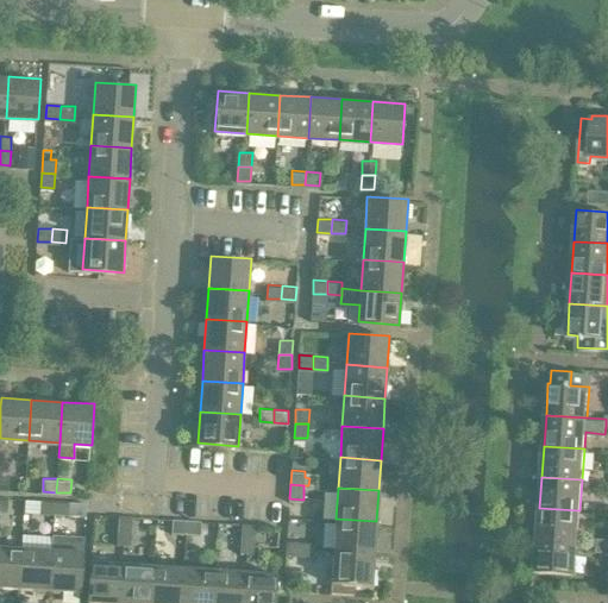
[(41,512),(55,513),(56,498),(42,498),(41,512)]
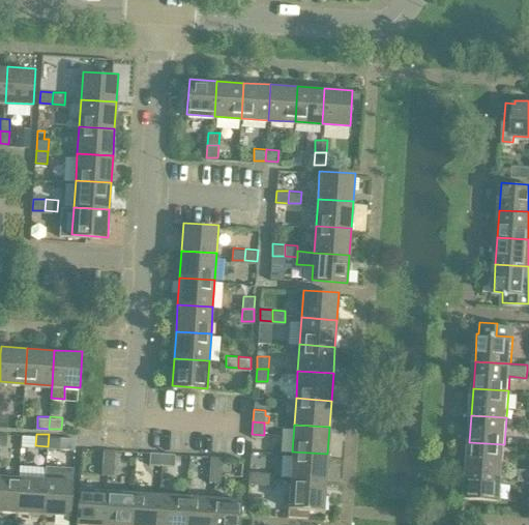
[(49,434),(48,446),(60,446),(61,435),(49,434)]
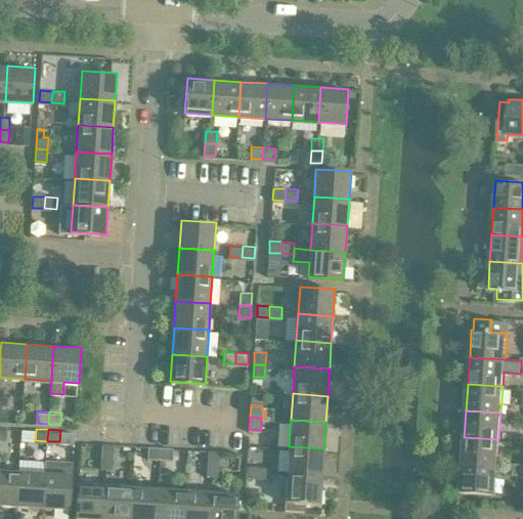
[(464,437),(463,464),(497,466),(498,439),(464,437)]
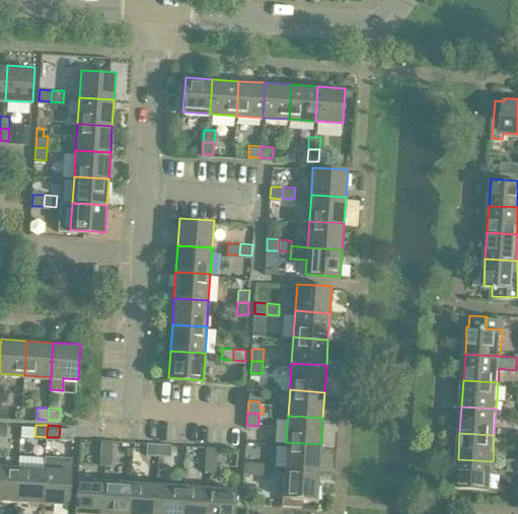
[(101,438),(100,450),(112,451),(113,439),(101,438)]
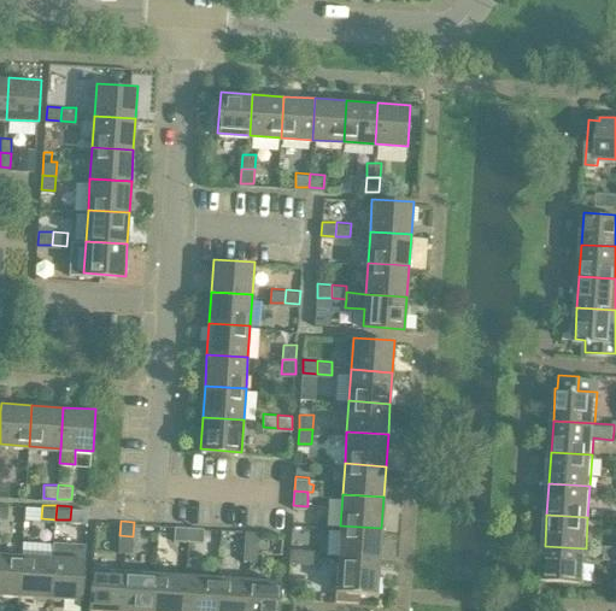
[(174,538),(188,539),(189,526),(175,524),(174,538)]
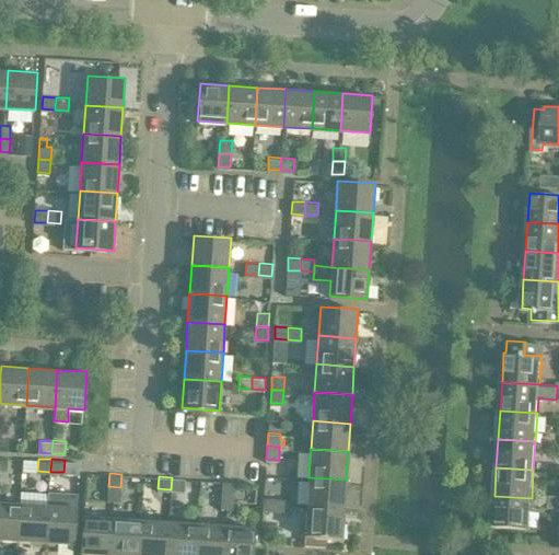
[(172,477),(171,489),(185,490),(185,478),(172,477)]
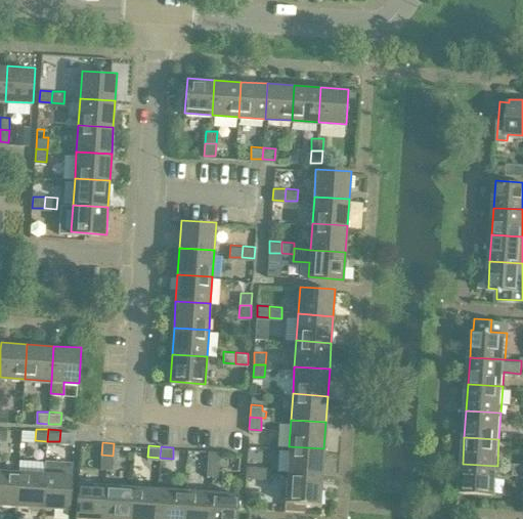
[(289,446),(288,473),(322,475),(323,448),(289,446)]
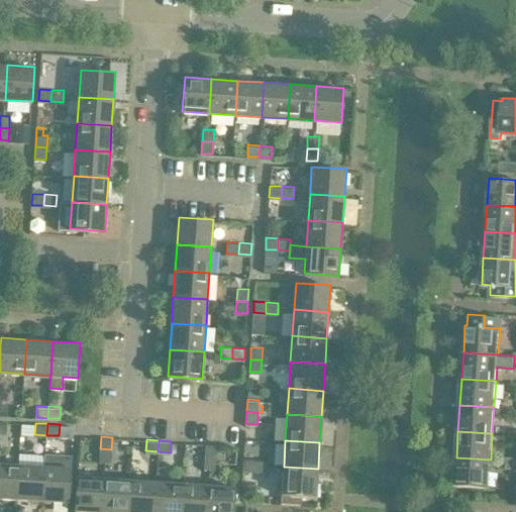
[(206,443),(205,455),(216,456),(217,444),(206,443)]
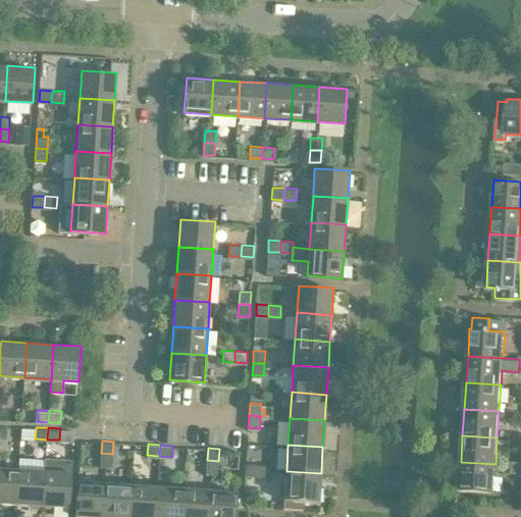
[(112,454),(101,453),(100,465),(112,466),(112,454)]
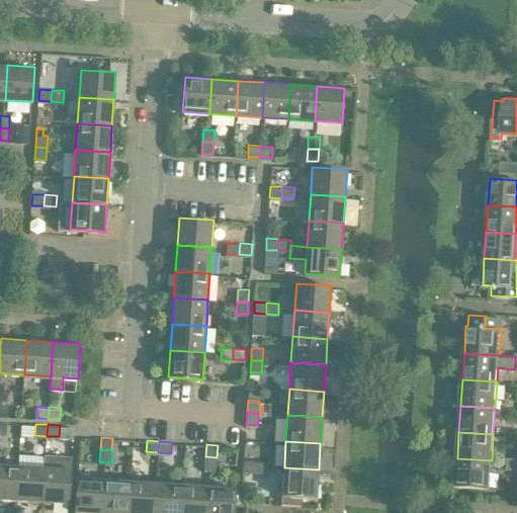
[(217,457),(205,456),(204,468),(216,469),(217,457)]
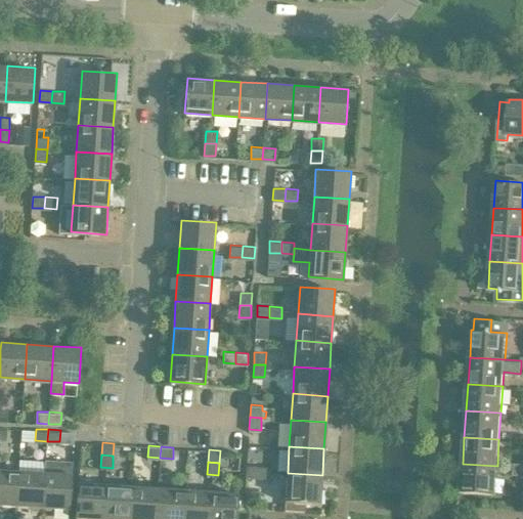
[(514,473),(522,473),(522,462),(514,462),(514,473)]
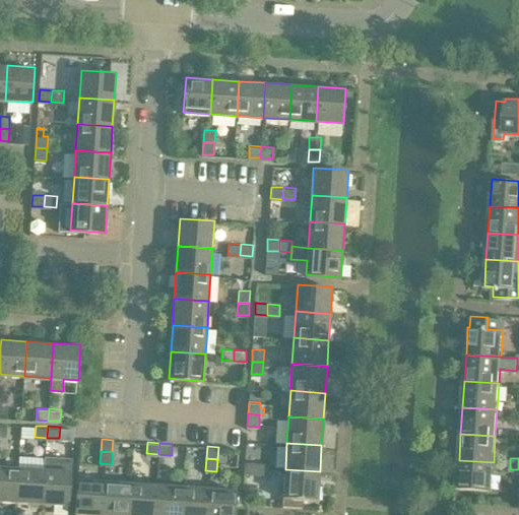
[(494,462),(459,460),(457,488),(492,490),(494,462)]
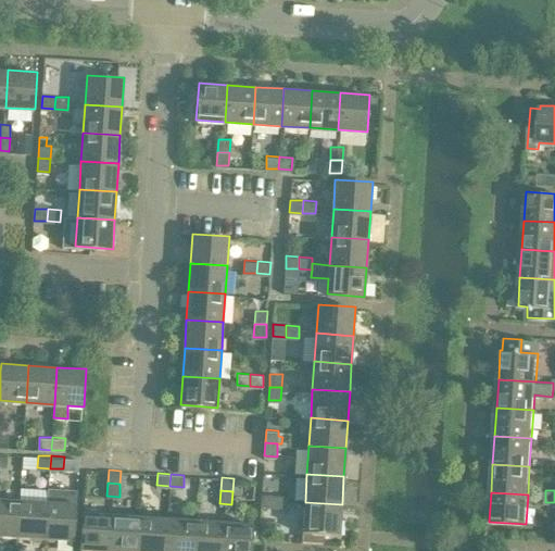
[(261,505),(274,506),(275,495),(262,493),(261,505)]
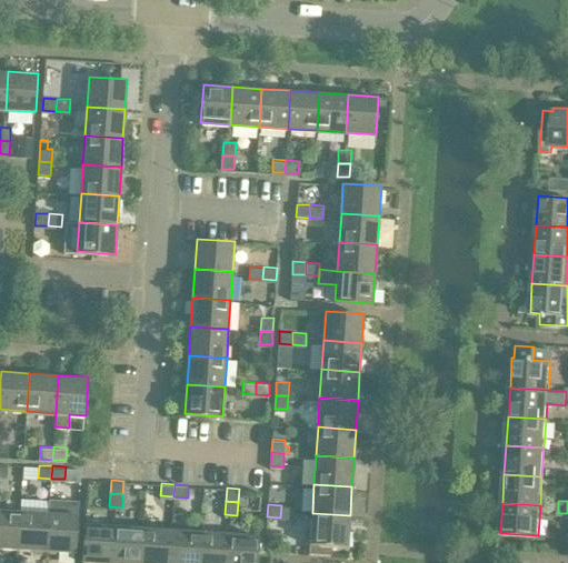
[(281,505),(280,518),(294,519),(295,505),(281,505)]
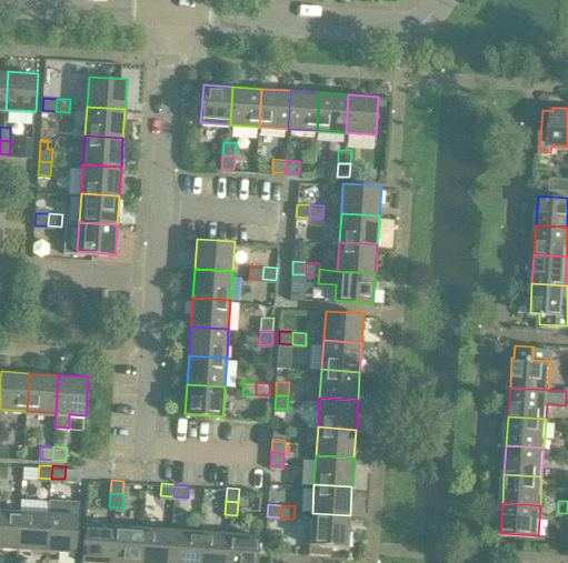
[(0,546),(18,548),(20,510),(0,508),(0,546)]
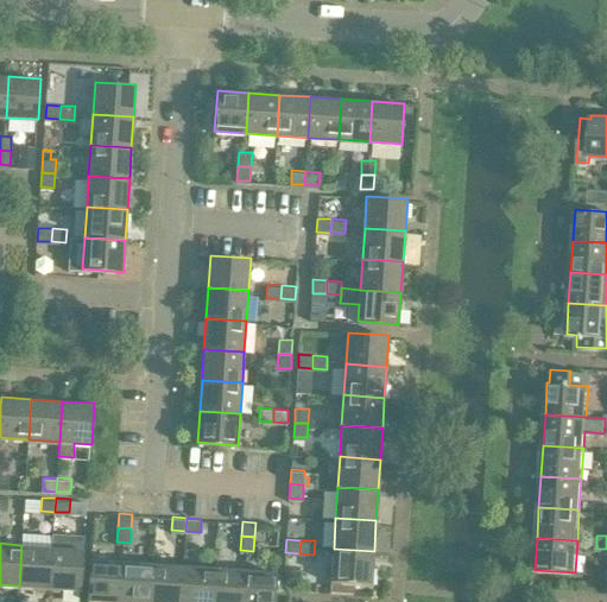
[(19,585),(50,588),(52,547),(21,545),(19,585)]
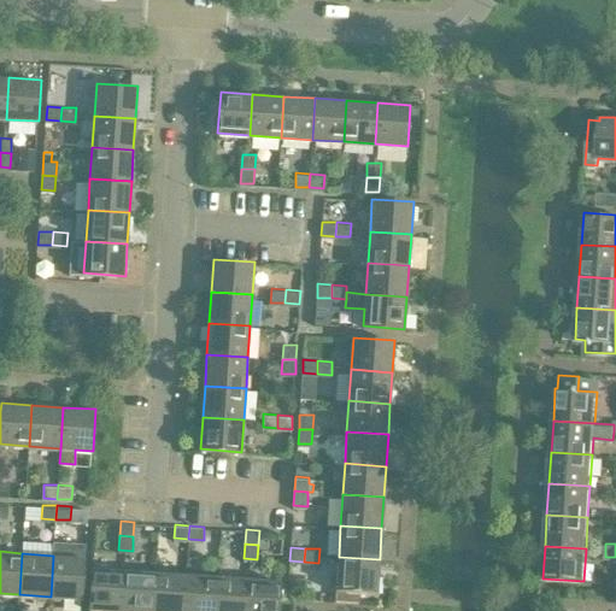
[(53,556),(51,597),(82,599),(86,557),(53,556)]
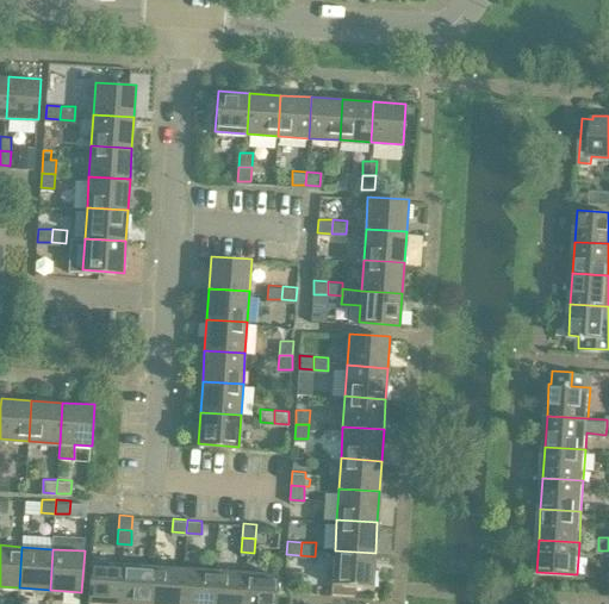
[(376,553),(335,550),(333,583),(331,592),(355,593),(355,584),(373,585),(376,553)]
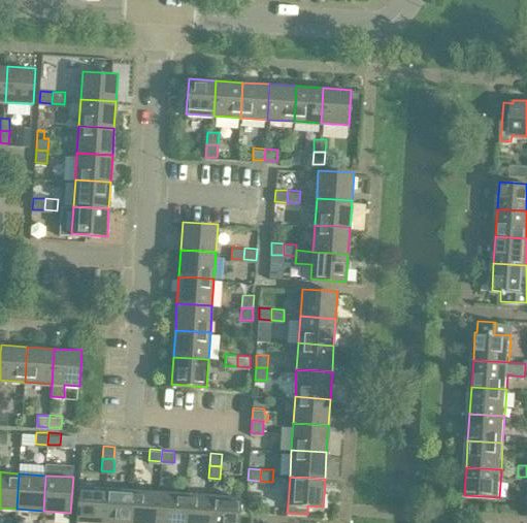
[(76,521),(103,522),(106,487),(78,486),(76,521)]
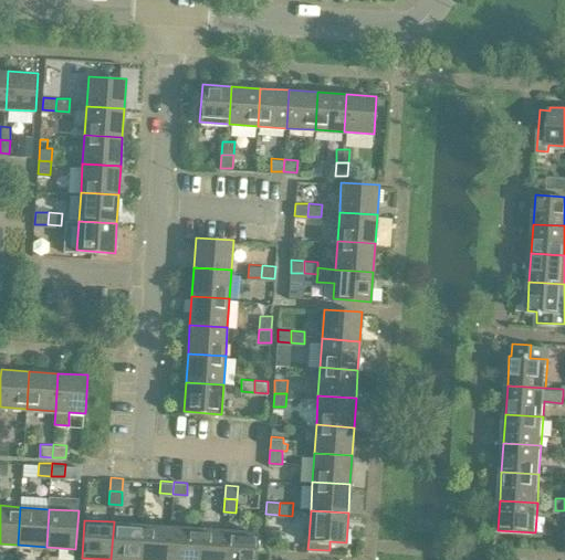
[(111,559),(116,559),(139,559),(143,524),(114,521),(111,559)]
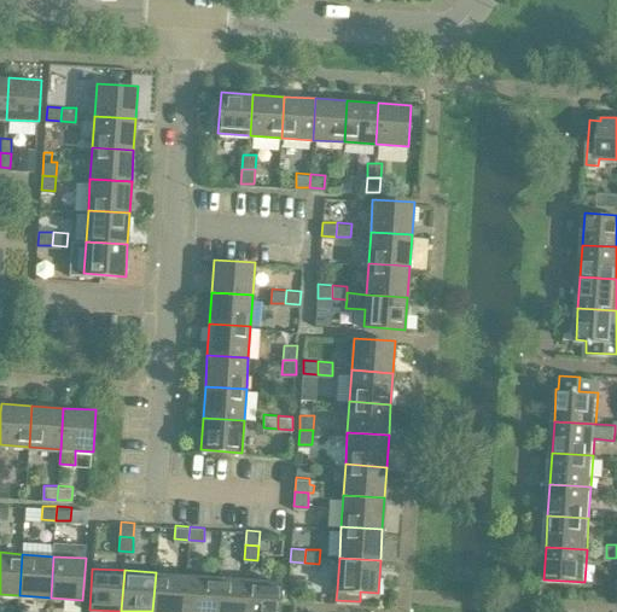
[(152,611),(184,611),(187,575),(156,572),(152,611)]
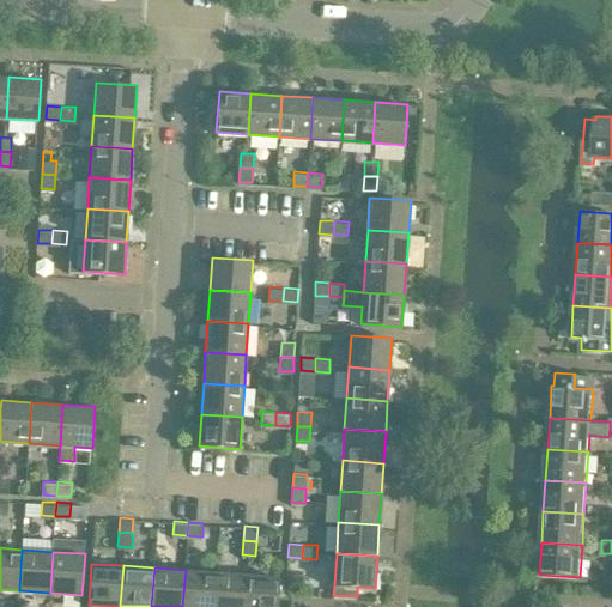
[(182,606),(213,606),(217,572),(186,570),(182,606)]
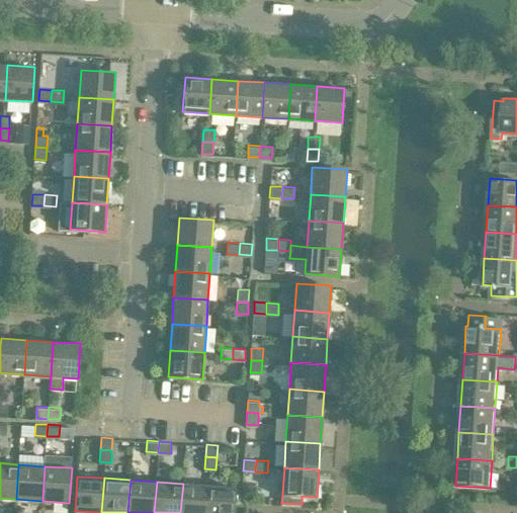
[(180,512),(206,512),(209,486),(183,484),(180,512)]
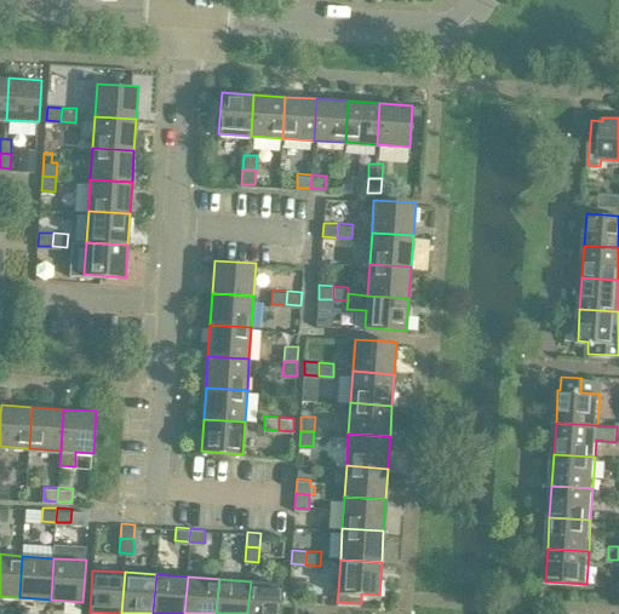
[(251,581),(247,613),(280,613),(282,583),(251,581)]
